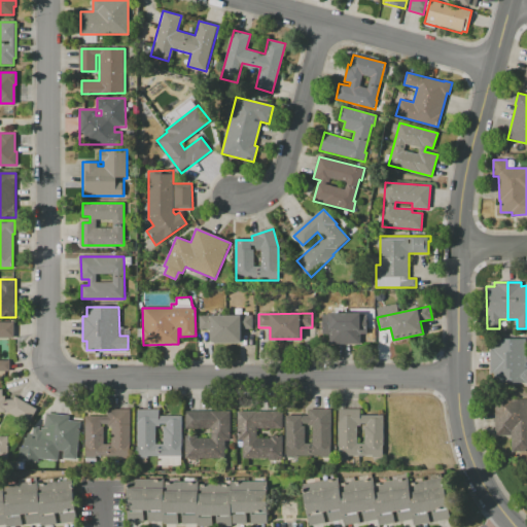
[(322,315),(328,314),(360,313),(360,315),(366,315),(366,334),(360,334),(360,344),(328,344),(328,335),(322,335),(322,315)]
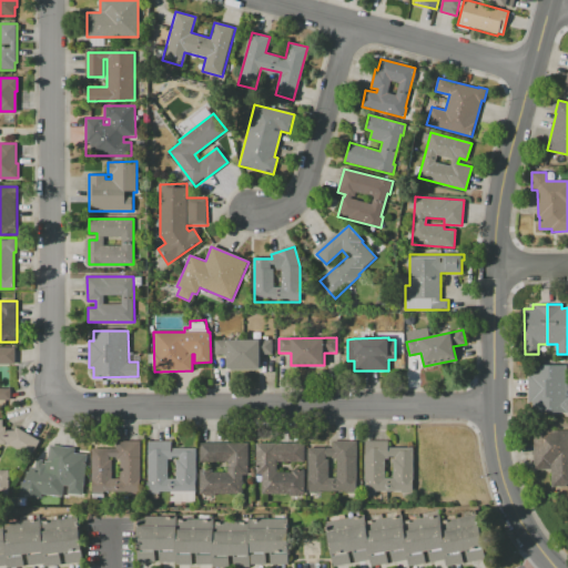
[(214,341),(273,340),(273,355),(261,355),(261,368),(227,368),(227,355),(215,355),(214,341)]
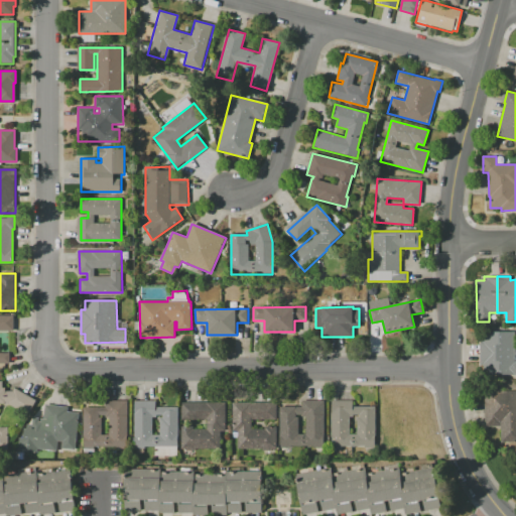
[(0,315),(13,315),(13,331),(0,331),(0,353),(9,353),(9,363),(0,363),(0,315)]
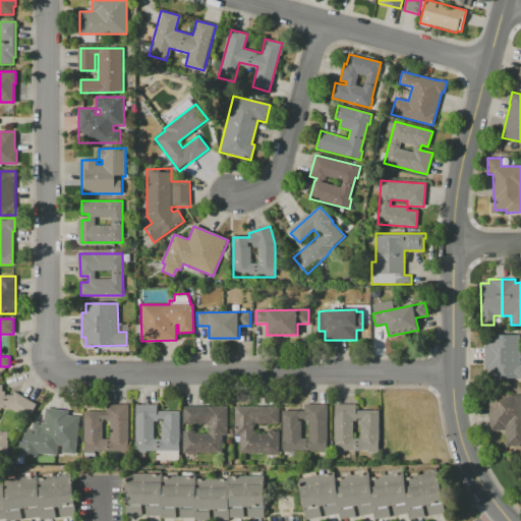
[(487,334),(520,334),(520,378),(488,378),(488,369),(485,369),(485,344),(487,344),(487,334)]
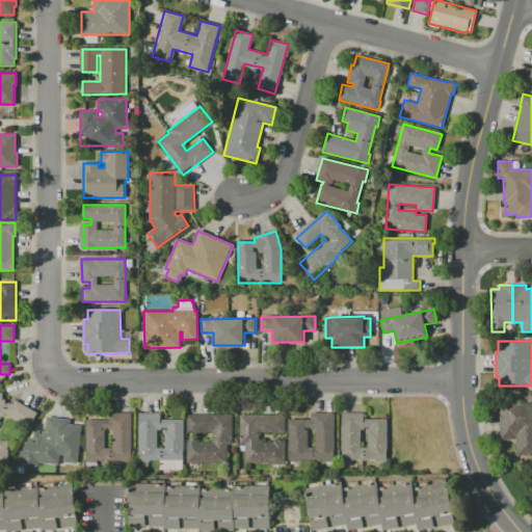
[(14,403),(16,399),(36,413),(27,427),(9,416),(0,416),(0,441),(8,441),(8,464),(0,464),(0,393),(2,393),(2,400),(5,400),(5,403),(14,403)]
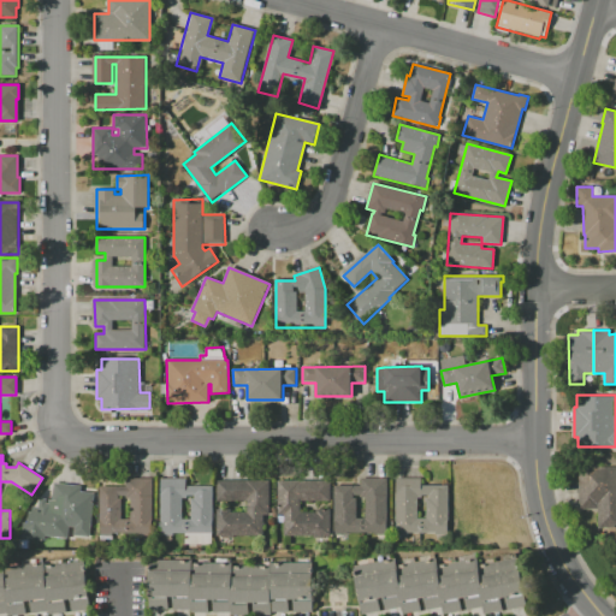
[(579,465),(600,463),(600,466),(615,466),(615,527),(598,528),(597,509),(579,510),(579,465)]
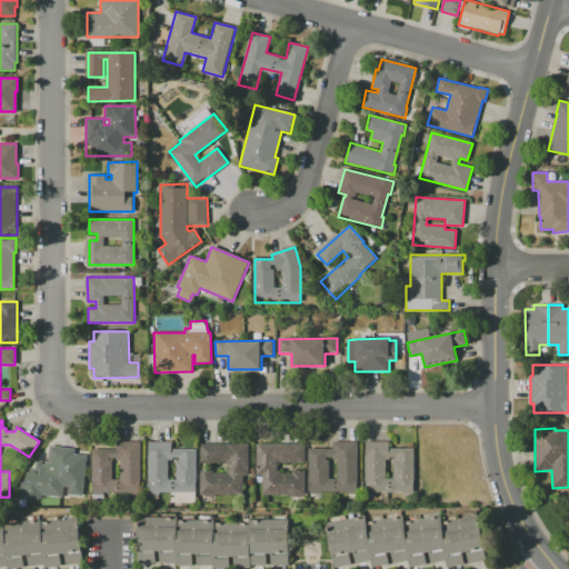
[(140,441),(140,490),(92,490),(92,449),(116,449),(116,441),(140,441)]
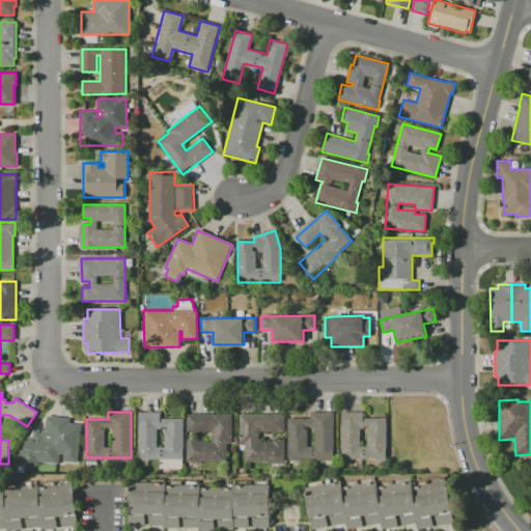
[(138,412),(160,413),(160,419),(184,419),(184,459),(137,459),(138,412)]
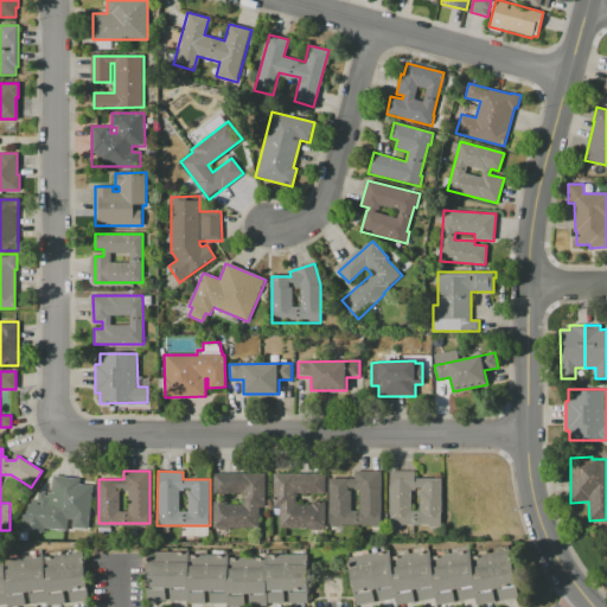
[(382,471),(382,525),(330,524),(330,478),(355,478),(355,471),(382,471)]
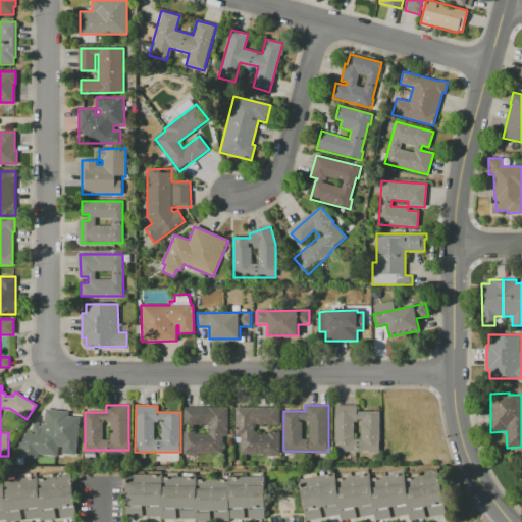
[(334,405),(356,405),(356,411),(380,411),(380,454),(368,454),(368,452),(346,452),(346,454),(333,454),(334,405)]
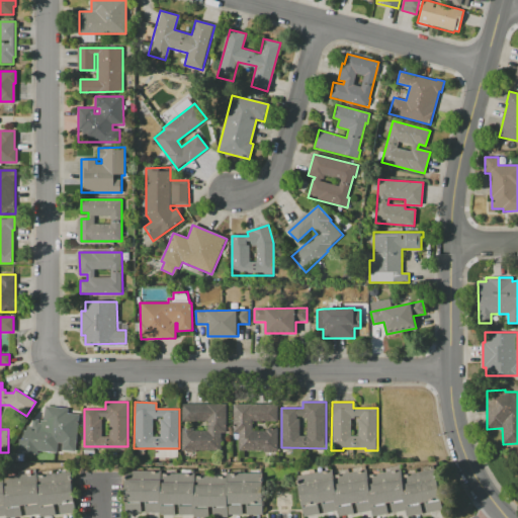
[(227,404),(227,451),(182,450),(182,429),(194,429),(194,430),(207,430),(208,421),(182,421),(182,404),(227,404)]
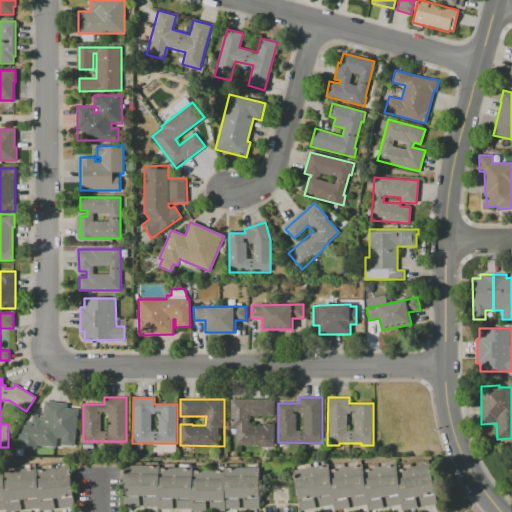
[(274,399),(274,416),(250,416),(249,425),(262,425),(262,423),(274,423),(274,445),(231,444),(231,399),(274,399)]
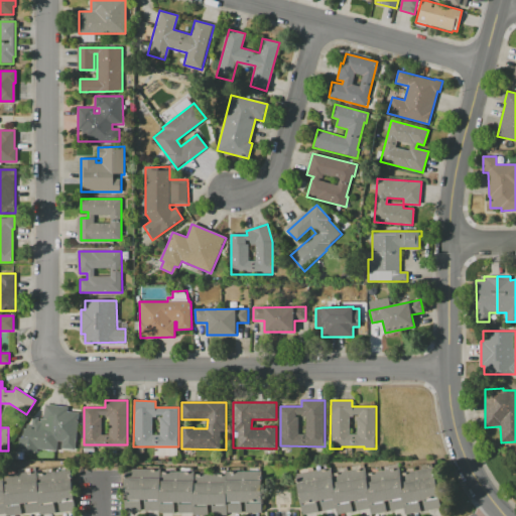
[(41,418),(43,418),(45,404),(69,406),(68,411),(79,412),(75,449),(61,448),(62,442),(57,441),(56,452),(37,449),(36,453),(33,452),(28,452),(28,450),(16,449),(19,423),(31,424),(32,417),(39,417),(38,421),(40,421),(41,418)]
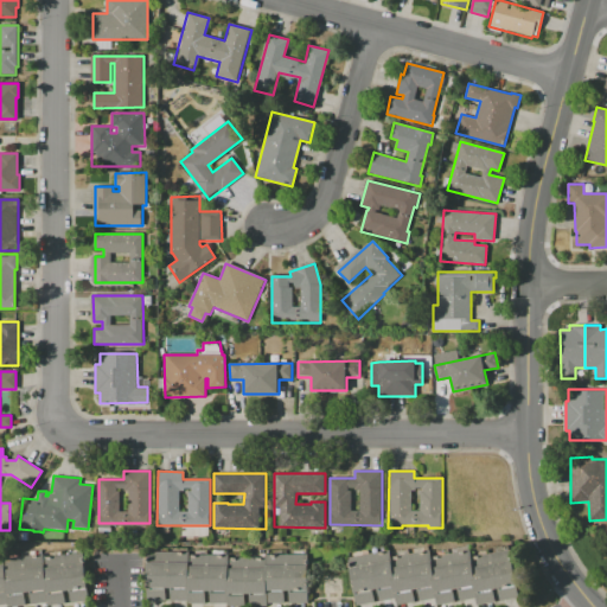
[(510,550),(518,598),(499,601),(497,588),(493,589),(496,601),(477,605),(475,599),(459,601),(457,588),(453,589),(455,601),(436,605),(435,598),(419,601),(416,588),(413,589),(415,601),(396,605),(395,599),(379,601),(377,589),(374,589),(375,602),(356,606),(347,557),(389,550),(390,556),(429,550),(430,557),(470,550),(471,556),(510,550)]
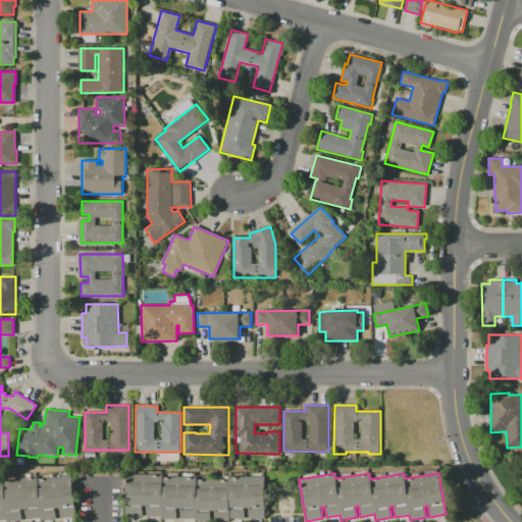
[(163,477),(197,477),(197,480),(228,479),(228,477),(264,476),(264,519),(248,519),(248,508),(245,508),(245,519),(229,519),(229,521),(214,521),(214,511),(211,511),(211,521),(196,521),(196,519),(180,519),(180,509),(176,509),(176,519),(161,519),(161,516),(146,516),(146,506),(142,506),(143,516),(125,517),(125,474),(163,474),(163,477)]
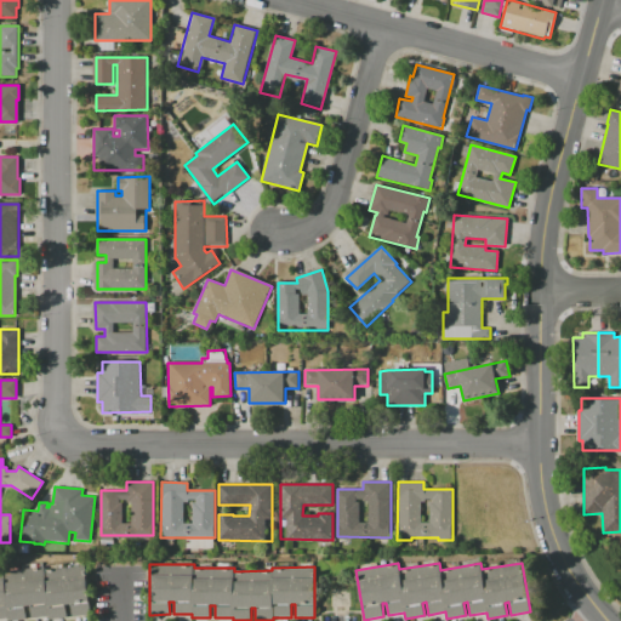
[(0,619),(0,569),(4,569),(5,571),(45,568),(45,570),(85,565),(90,615),(49,620),(49,616),(9,620),(7,619),(0,619)]
